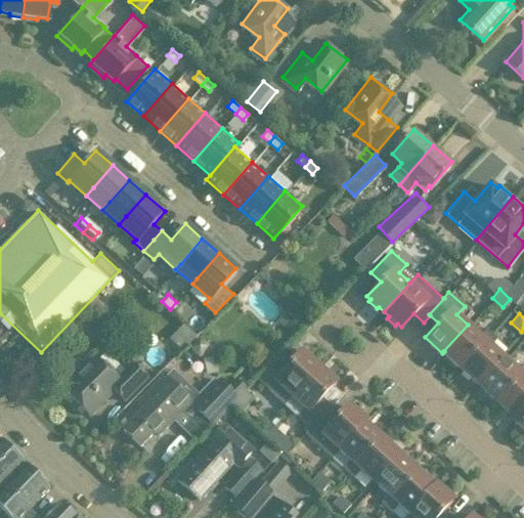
[(444,351),(460,365),(491,331),(486,327),(479,335),(468,325),(443,351),(444,351)]
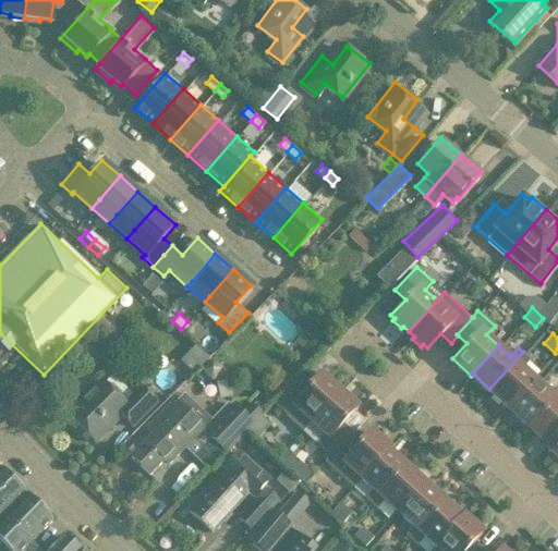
[(507,406),(509,407),(536,378),(533,376),(521,365),(530,357),(523,352),(489,389),(507,404),(506,405),(507,406)]
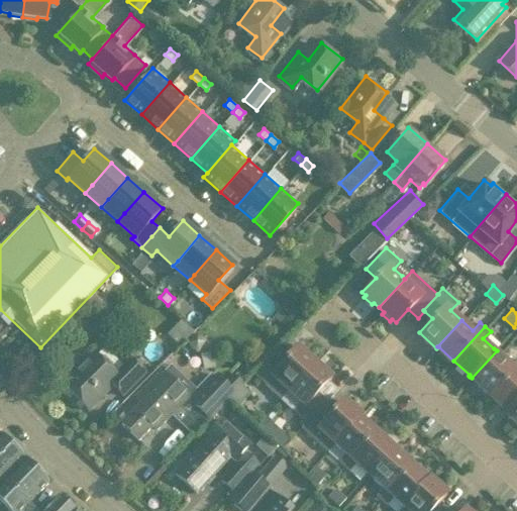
[(311,353),(303,346),(301,348),(297,344),(285,360),(275,350),(254,373),(270,387),(281,397),(288,389),(314,361),(309,355),(311,353)]
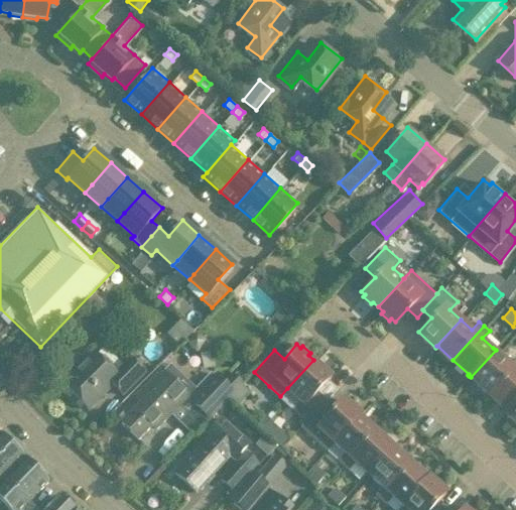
[(94,350),(62,380),(88,406),(112,382),(122,391),(144,369),(130,355),(115,370),(94,350)]
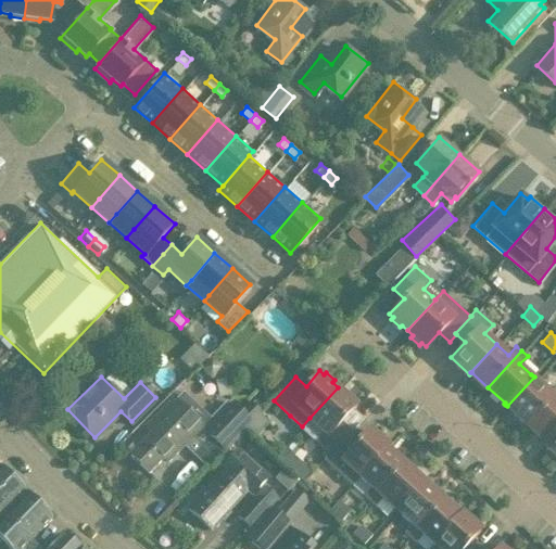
[(555,381),(548,391),(536,380),(536,379),(534,377),(507,406),(509,408),(510,409),(528,424),(555,393),(555,381)]
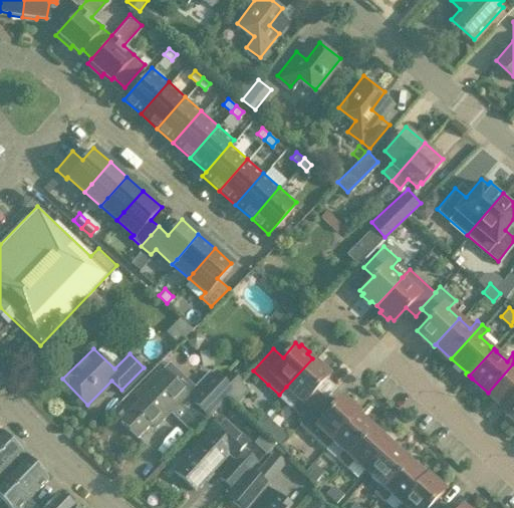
[(305,418),(319,402),(320,403),(325,397),(316,388),(329,372),(325,369),(327,368),(319,360),(317,362),(312,358),(286,387),(297,397),(290,405),(303,417),(305,418)]
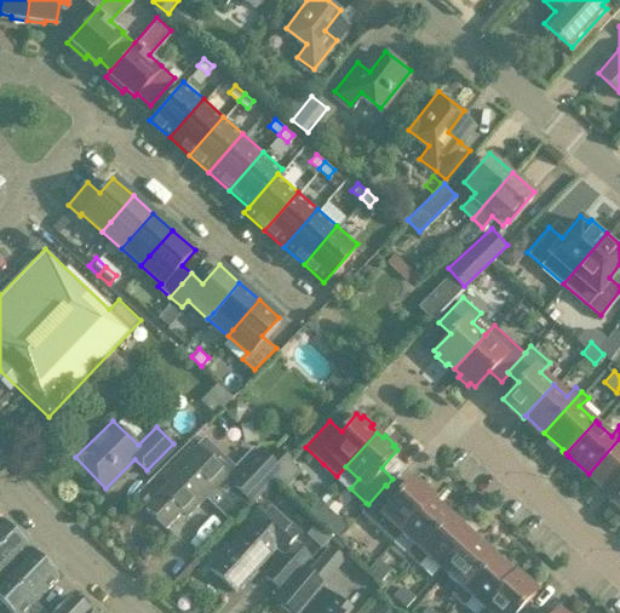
[(230,474),(227,479),(250,502),(264,488),(265,491),(276,479),(274,476),(292,458),(280,445),(270,454),(259,445),(257,447),(252,444),(235,463),(204,434),(196,442),(194,440),(172,462),(179,468),(145,504),(166,523),(183,506),(188,510),(225,471),(230,474)]
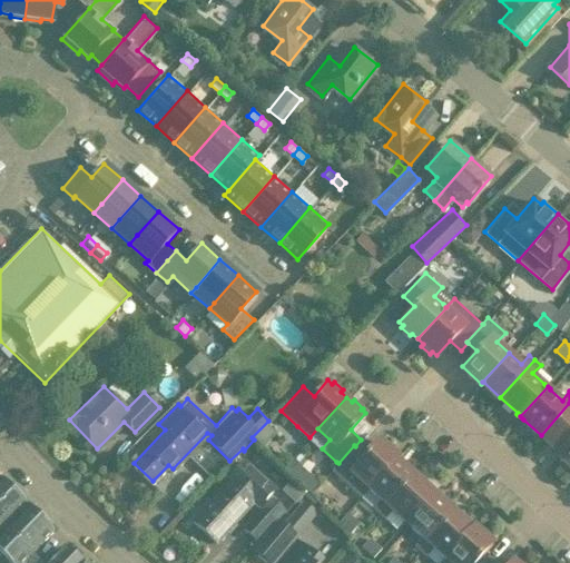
[(569,403),(541,435),(558,451),(559,451),(569,437),(569,403)]
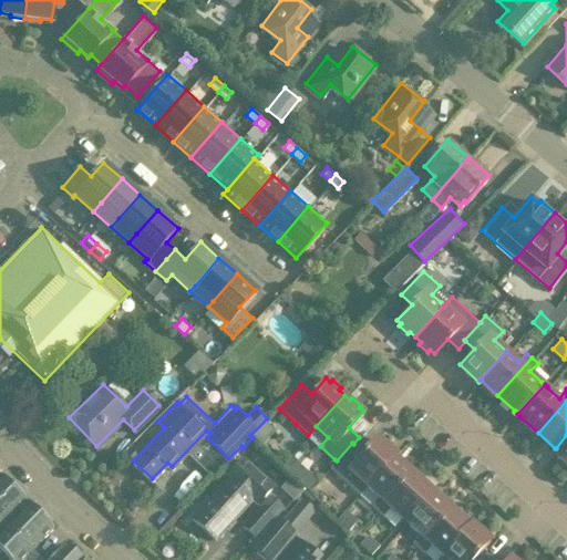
[(566,435),(556,448),(555,448),(554,450),(566,462),(566,435)]
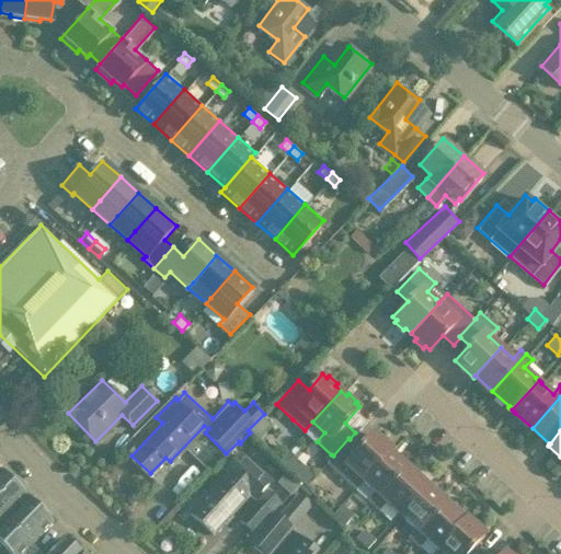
[(355,487),(363,479),(389,450),(390,450),(391,448),(373,431),(358,447),(350,439),(348,438),(333,456),(331,454),(325,461),(355,487)]
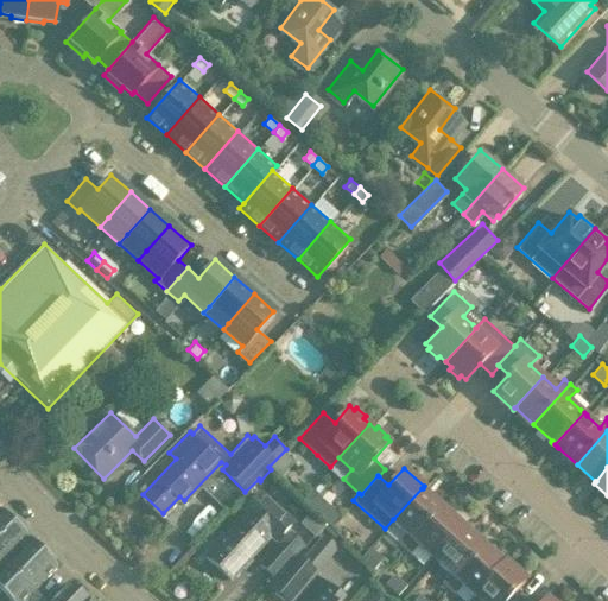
[(398,541),(404,545),(441,505),(423,488),(422,488),(393,519),(406,531),(398,541)]
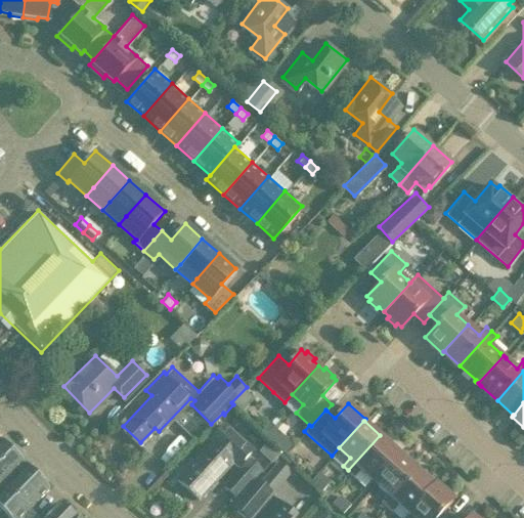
[(199,495),(207,486),(232,459),(237,463),(252,447),(223,422),(209,438),(211,440),(178,477),(199,495)]
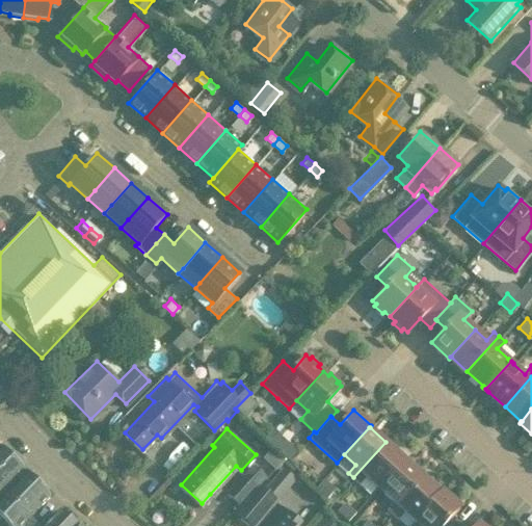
[(378,485),(379,487),(405,458),(403,457),(402,456),(401,456),(386,442),(353,477),(358,482),(366,474),(377,484),(376,484),(378,485)]
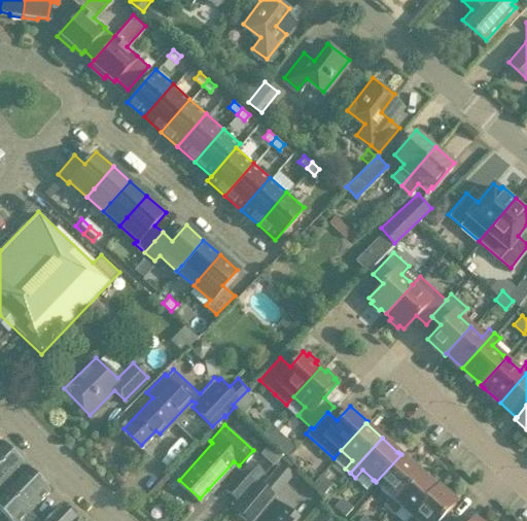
[(0,488),(24,464),(0,441),(0,488)]
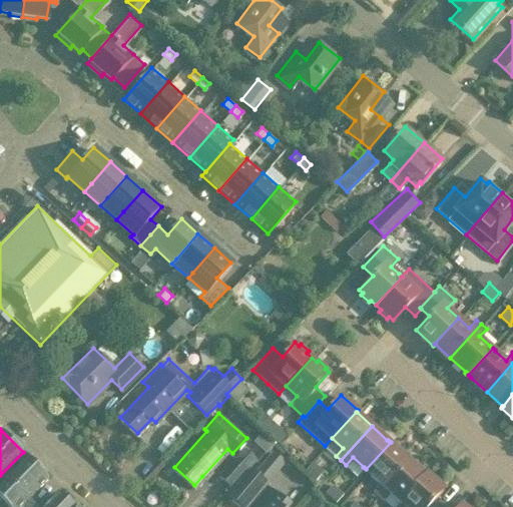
[(391,442),(366,469),(369,472),(380,481),(373,489),(378,494),(409,459),(393,445),(393,444),(391,442)]
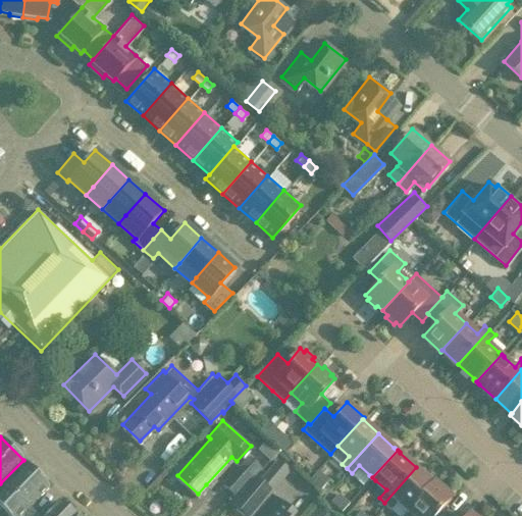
[(236,495),(261,466),(247,453),(221,482),(236,495)]
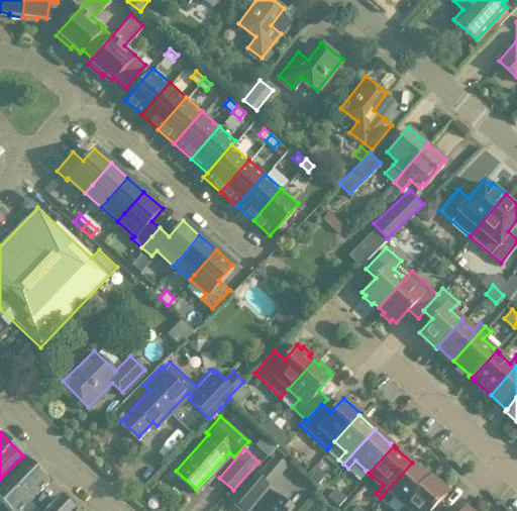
[(263,471),(275,479),(287,460),(275,451),(263,471)]
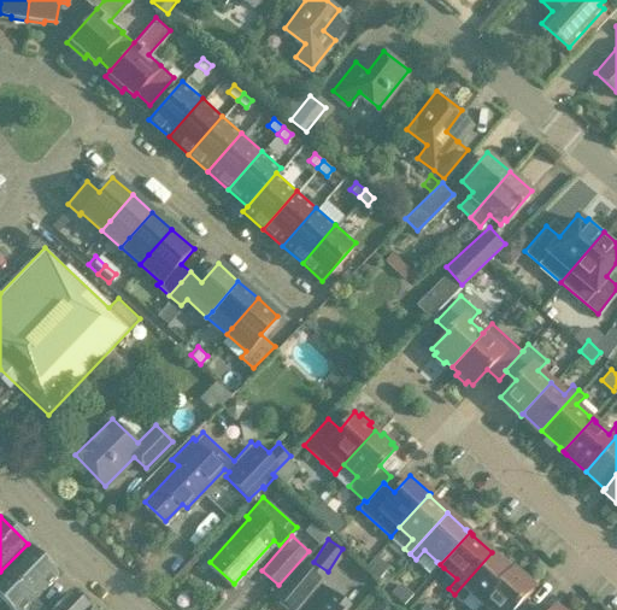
[(28,544),(0,572),(0,596),(13,609),(39,609),(43,605),(34,596),(57,573),(28,544)]
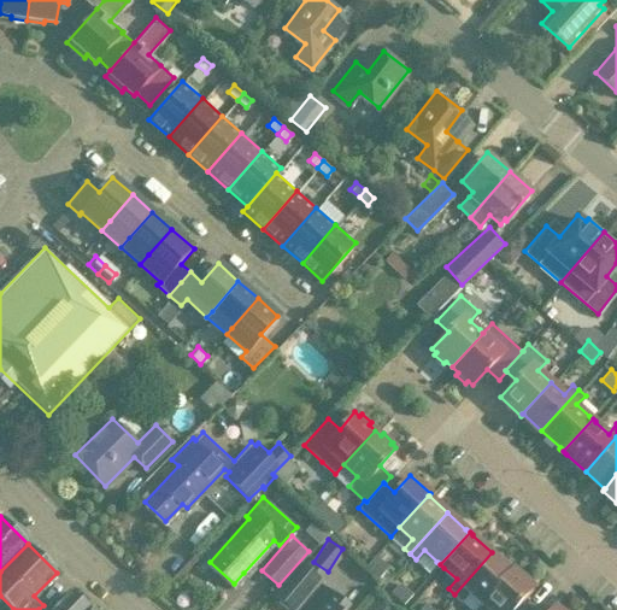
[(376,552),(366,563),(380,574),(388,564),(376,552)]
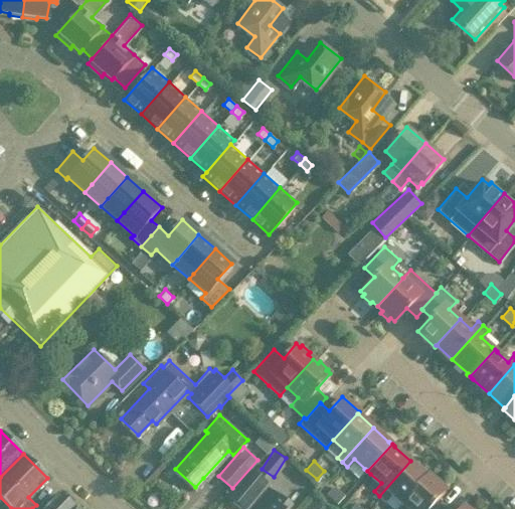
[(402,502),(426,476),(425,475),(410,461),(379,496),(384,500),(391,492),(401,502),(402,502)]
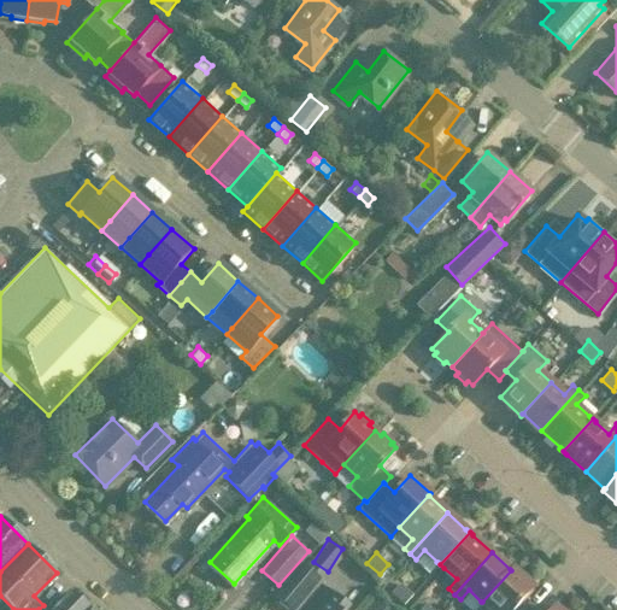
[(524,609),(517,604),(533,586),(512,568),(510,569),(511,570),(482,602),(481,602),(472,609),(524,609)]
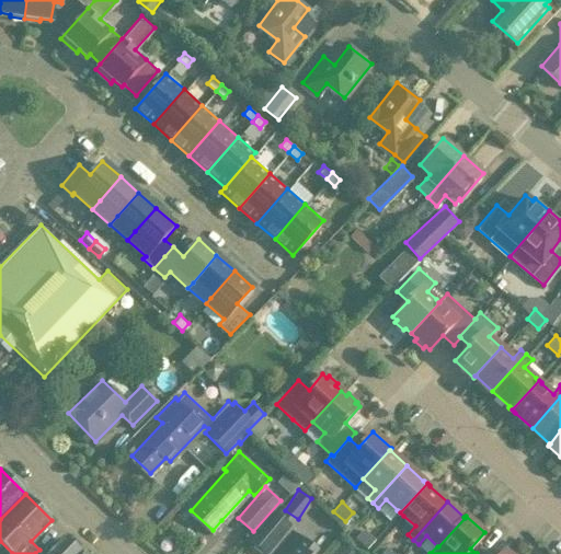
[(253,542),(265,553),(289,530),(277,518),(253,542)]
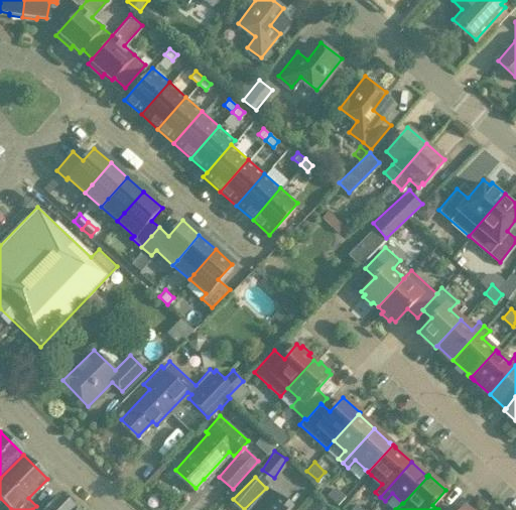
[(335,485),(327,493),(338,502),(345,495),(335,485)]
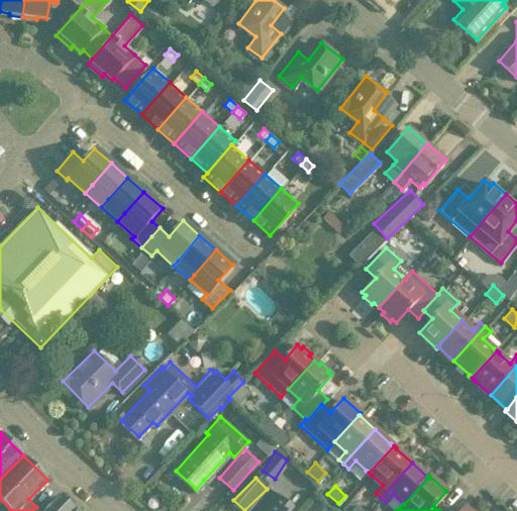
[(250,510),(286,510),(291,506),(271,488),(250,510)]
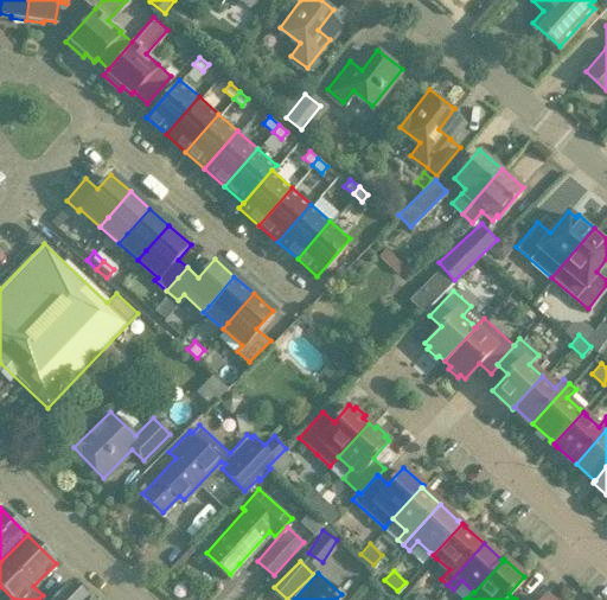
[(87,599),(88,599),(69,580),(50,599),(87,599)]
